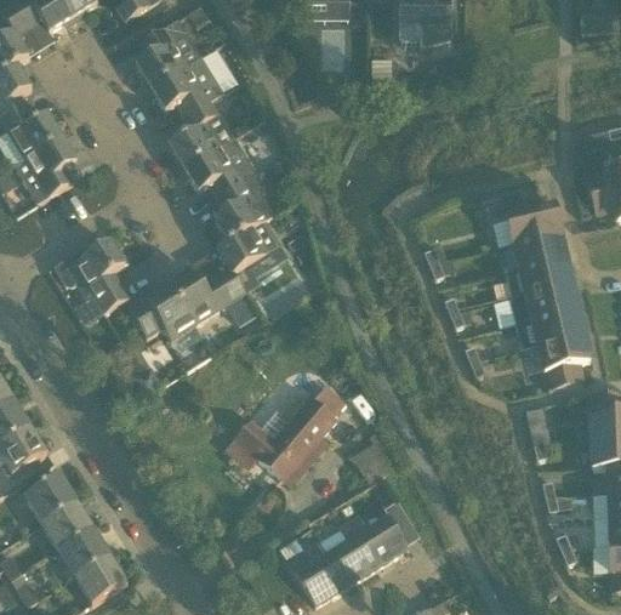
[(0,11),(0,12),(12,4),(17,3),(16,0),(0,0),(0,11)]
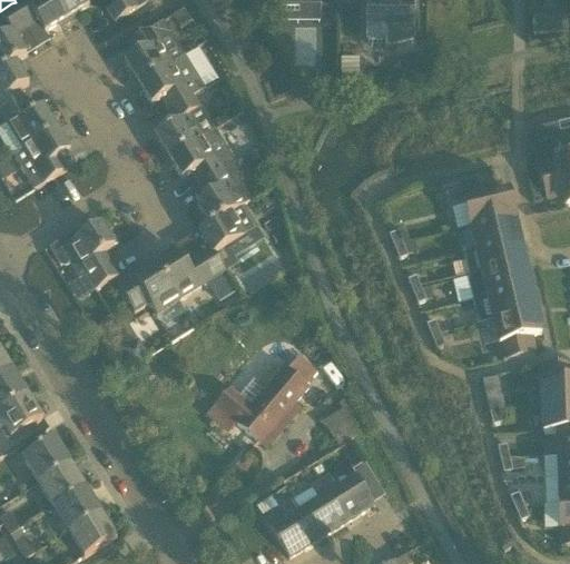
[(11,3),(27,27),(38,19),(45,30),(67,17),(56,0),(19,0),(16,2),(11,3)]
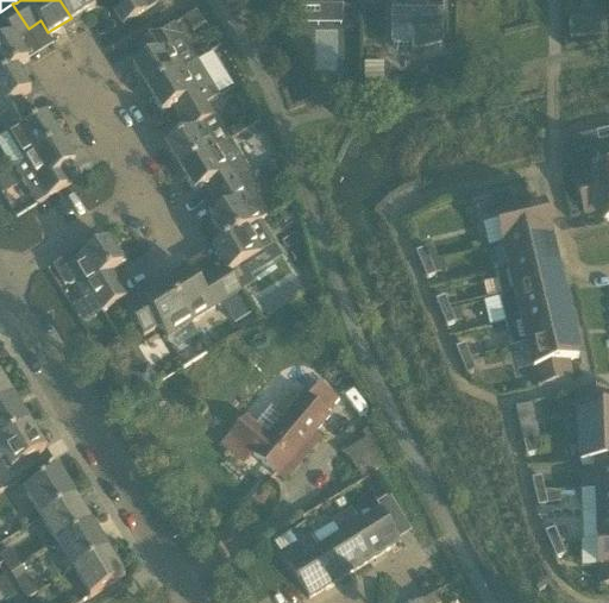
[(60,0),(71,18),(95,2),(94,0),(60,0)]
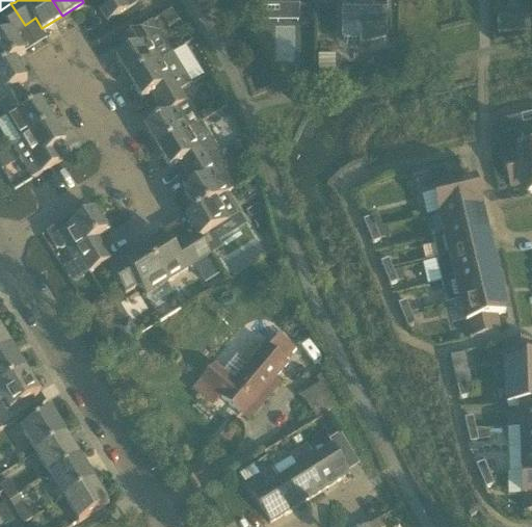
[(110,0),(100,6),(107,18),(135,0),(110,0)]
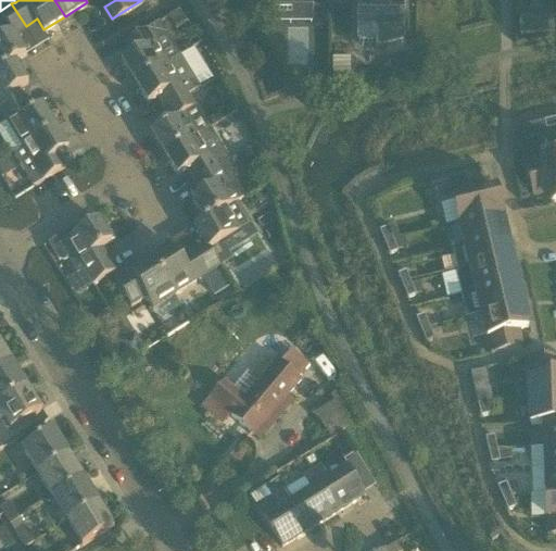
[(376,45),(387,41),(402,38),(402,32),(402,0),(376,0),(357,0),(357,38),(359,37),(376,37),(376,45)]
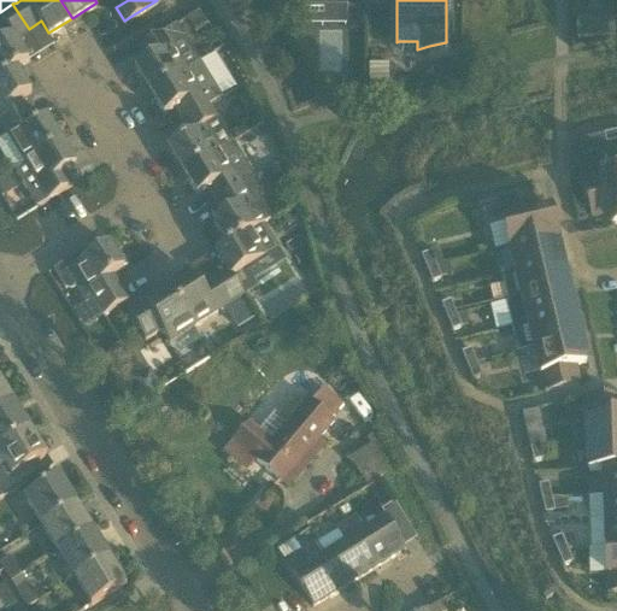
[(29,29),(12,4),(0,12),(6,21),(0,23),(0,35),(1,39),(0,39),(0,72),(16,64),(17,64),(29,57),(16,36),(29,29)]
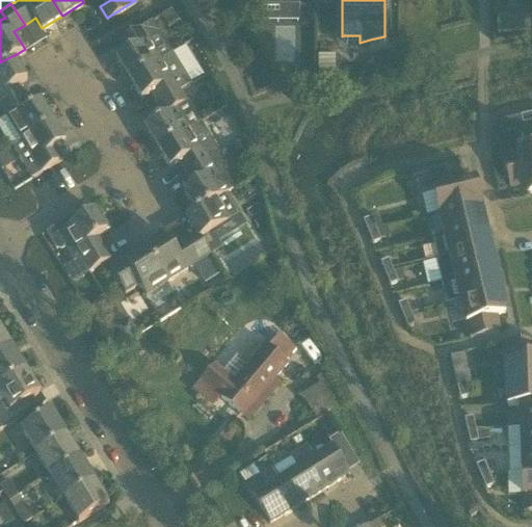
[(115,54),(129,75),(171,49),(152,17),(118,37),(126,48),(115,54)]
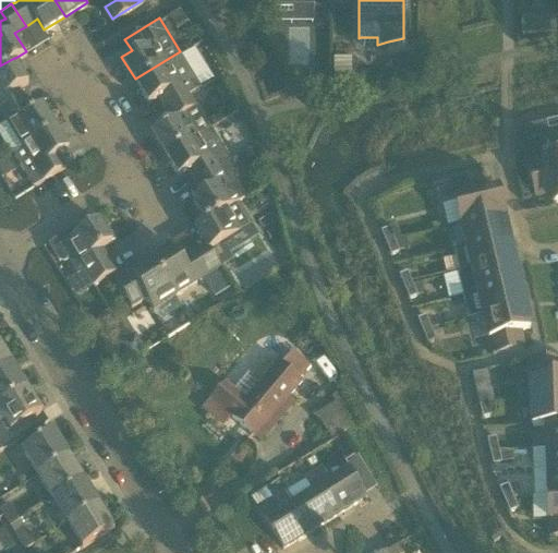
[(201,84),(180,51),(135,79),(148,100),(158,94),(166,106),(187,92),(201,84)]
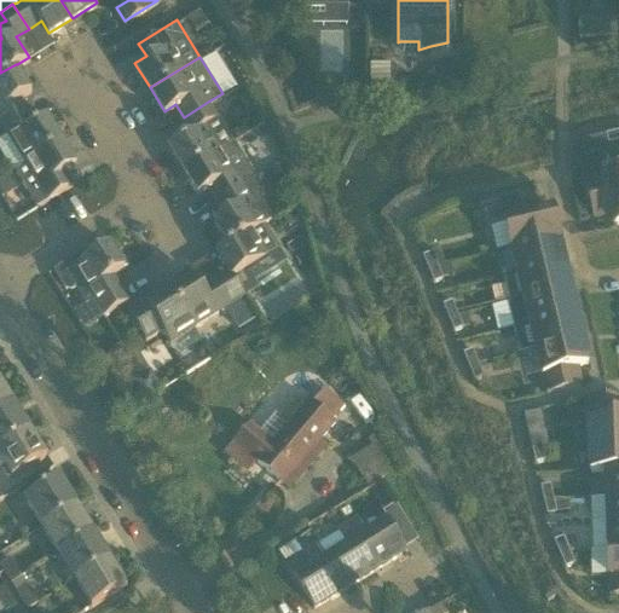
[(16,64),(0,73),(0,120),(3,123),(27,108),(19,96),(32,88),(17,64),(16,64)]
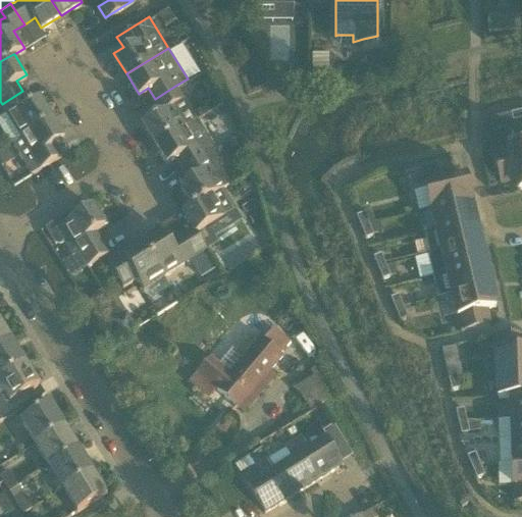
[(142,121),(154,142),(185,122),(172,103),(183,97),(175,86),(155,99),(161,109),(142,121)]
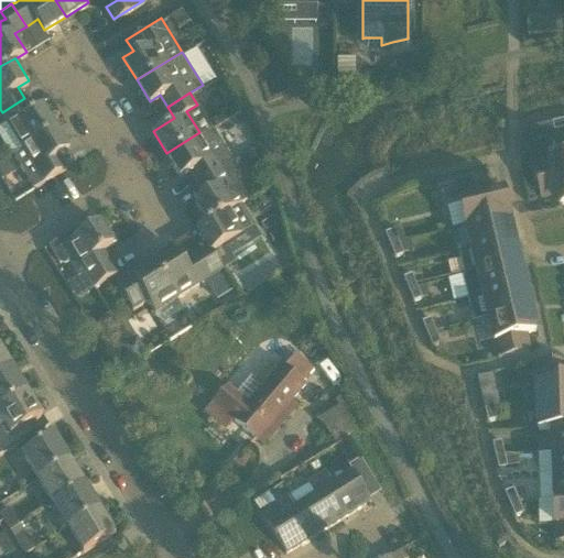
[(2,112),(22,145),(56,126),(42,104),(32,110),(24,98),(2,112)]
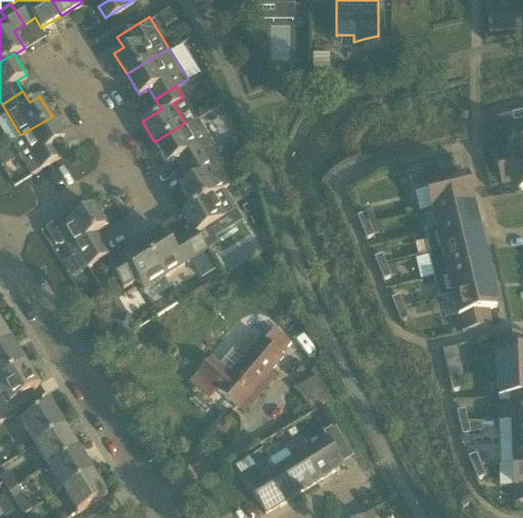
[(522,114),(522,106),(512,109),(513,118),(522,114)]
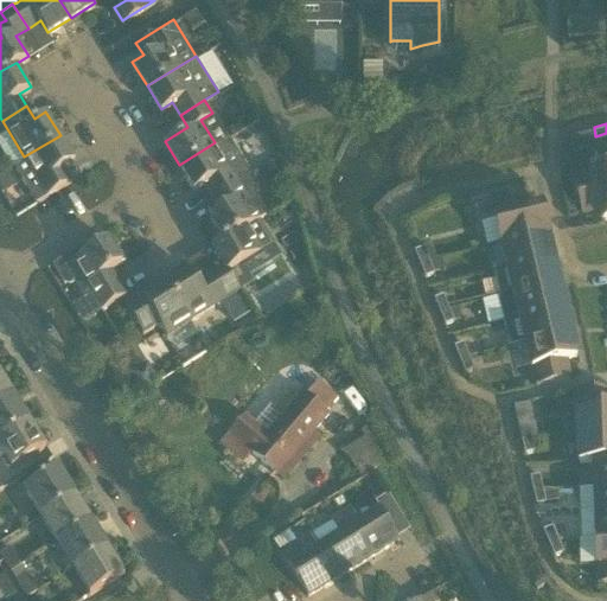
[(215,142),(179,165),(193,189),(205,181),(212,193),(251,170),(229,134),(215,142)]
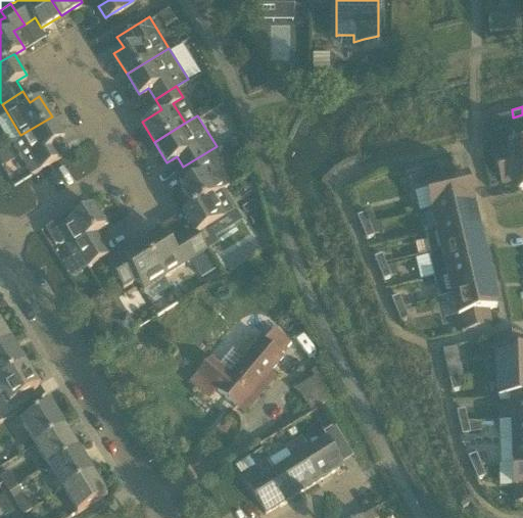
[(12,141),(31,172),(61,153),(54,142),(64,136),(52,116),(20,135),(12,141)]
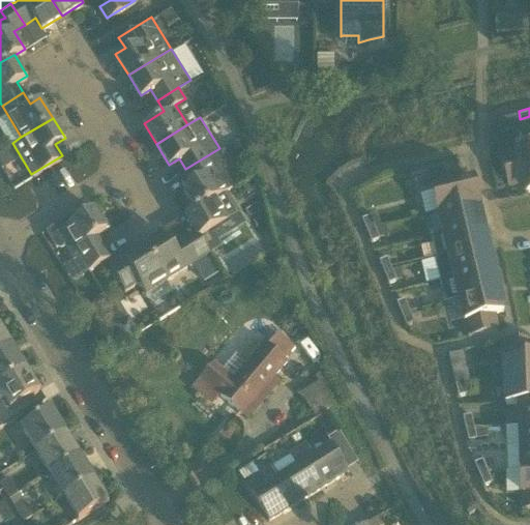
[(525,188),(529,186),(529,146),(516,149),(501,153),(508,182),(523,178),(525,188)]
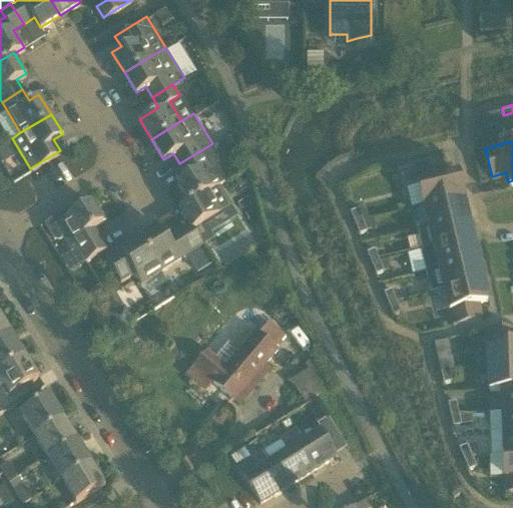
[(176,180),(188,199),(208,188),(219,182),(226,178),(215,161),(217,152),(212,143),(179,163),(185,175),(176,180)]
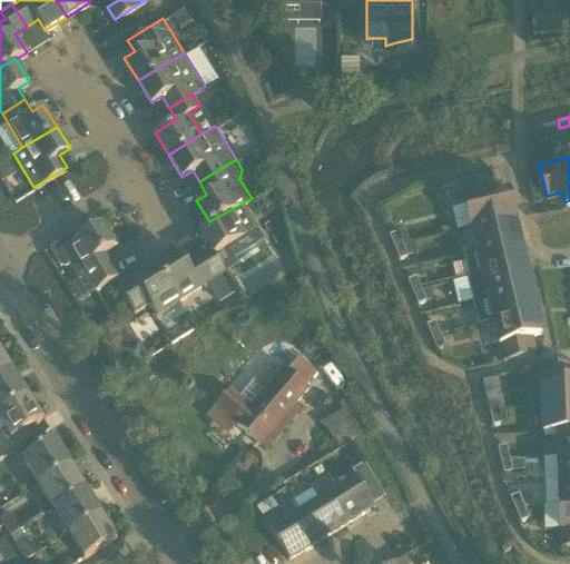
[(465,199),(471,224),(512,214),(507,189),(497,191),(492,176),(461,182),(465,199)]
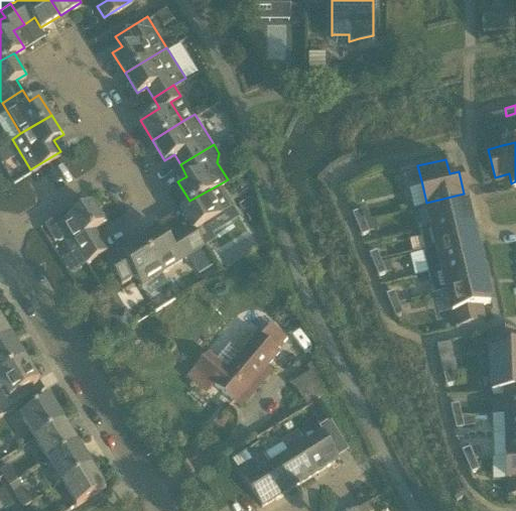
[(179,231),(192,252),(204,245),(199,237),(206,233),(201,224),(233,204),(221,183),(210,189),(189,201),(179,207),(190,224),(179,231)]
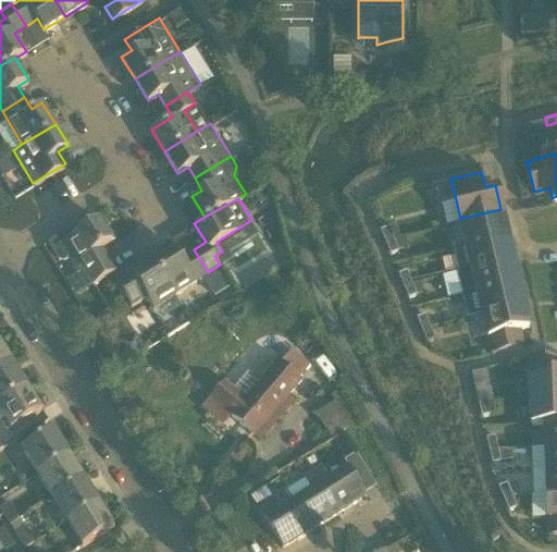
[(502,212),(500,209),(460,219),(461,221),(466,242),(506,232),(502,212)]
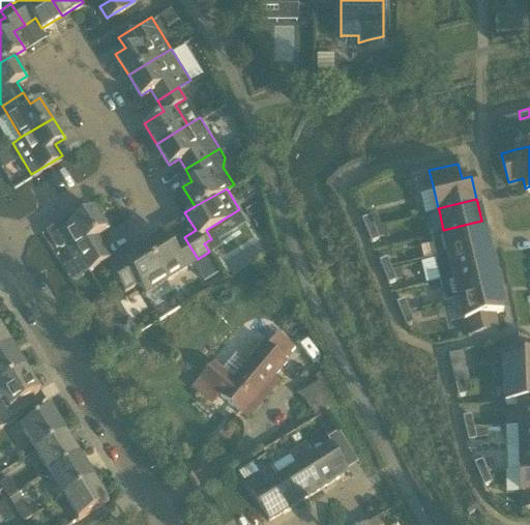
[(102,243),(96,233),(106,227),(93,206),(70,220),(67,214),(46,228),(56,243),(61,244),(65,242),(75,257),(80,254),(82,257),(102,243)]
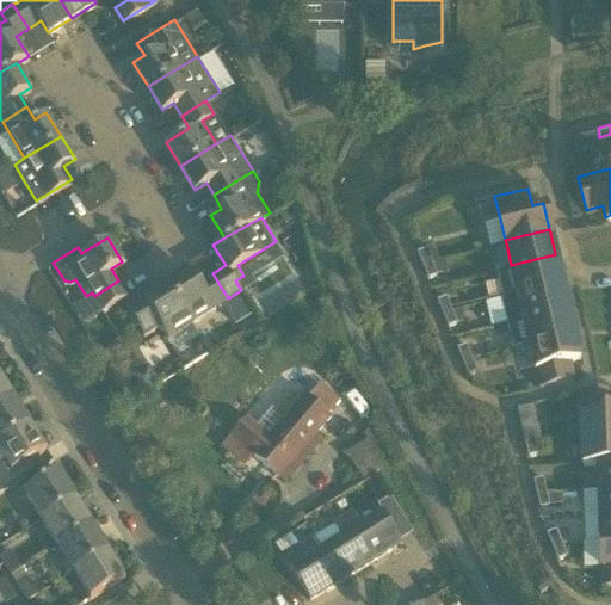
[(417,248),(423,261),(431,258),(426,245),(417,248)]
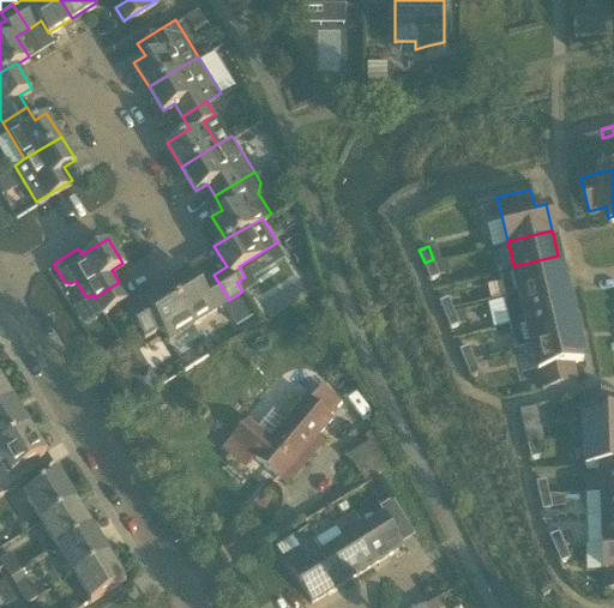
[(558,256),(513,266),(519,292),(564,281),(558,256)]
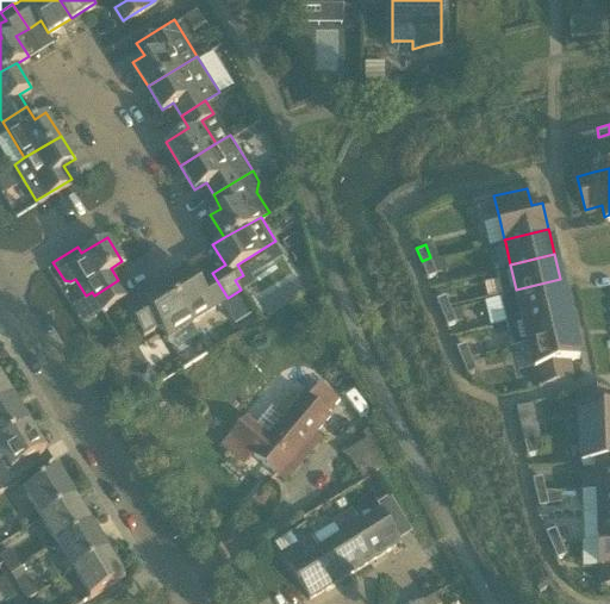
[(436,271),(430,257),(422,261),(427,274),(436,271)]
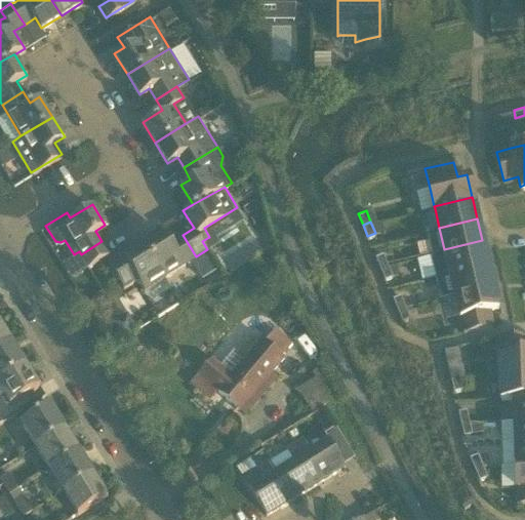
[(166,232),(146,244),(164,275),(196,256),(183,235),(172,241),(166,232)]
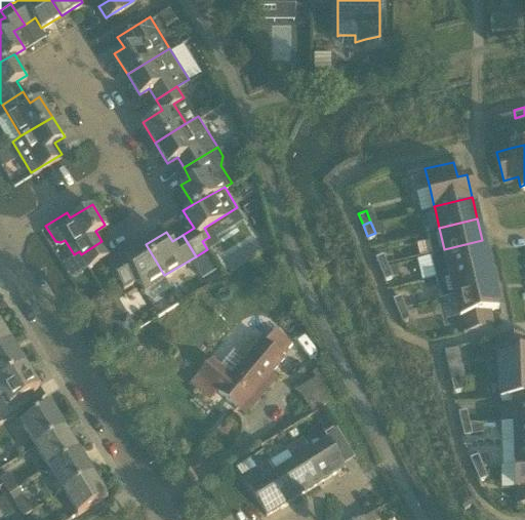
[(482,240),(444,249),(449,271),(487,262),(482,240)]
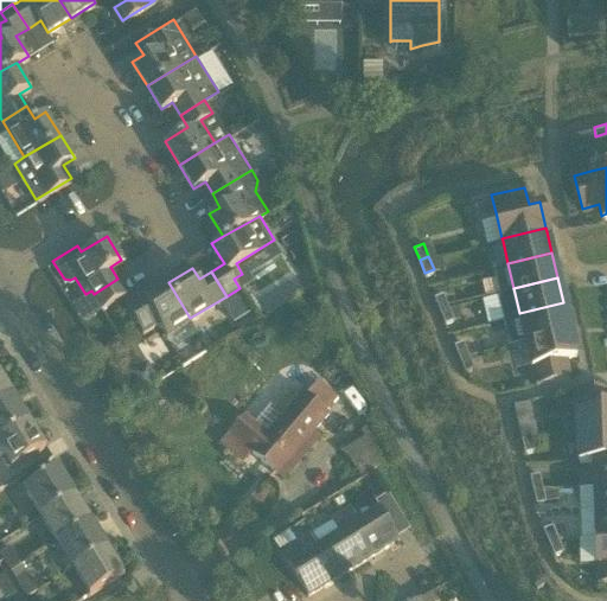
[(117,279),(94,294),(101,306),(126,292),(117,279)]
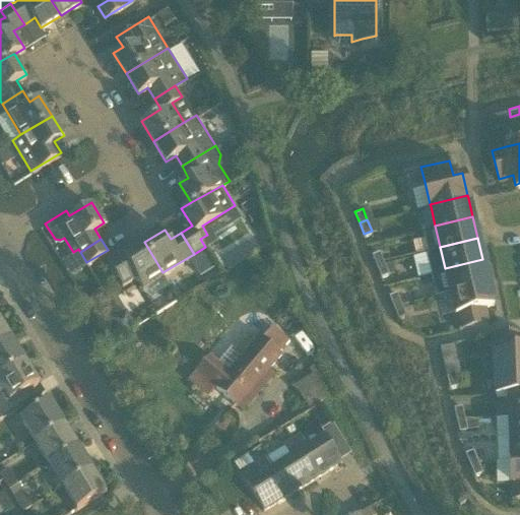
[(142,284),(163,272),(144,242),(125,254),(123,250),(108,259),(122,282),(136,274),(142,284)]
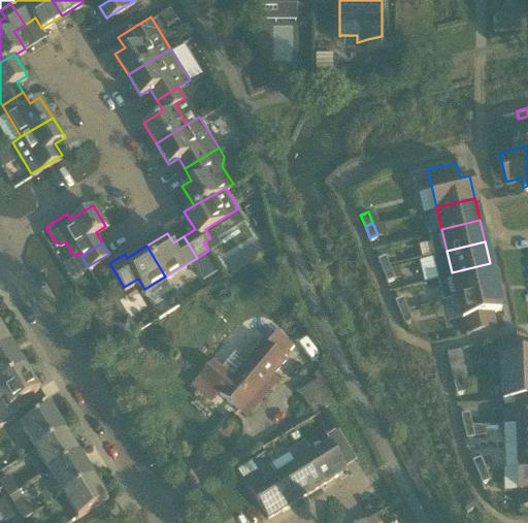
[(377,256),(382,267),(390,264),(385,253),(377,256)]
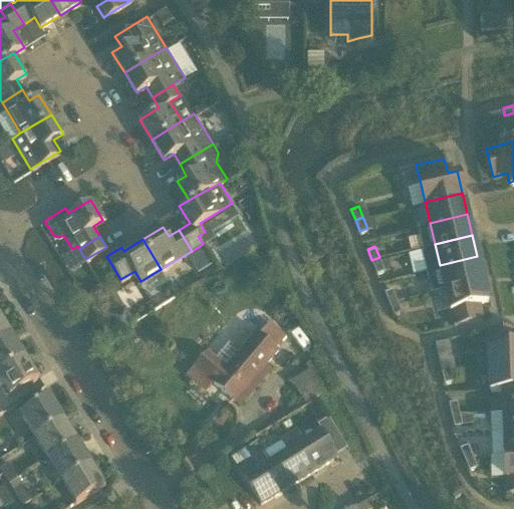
[(440,265),(445,286),(482,277),(477,256),(440,265)]
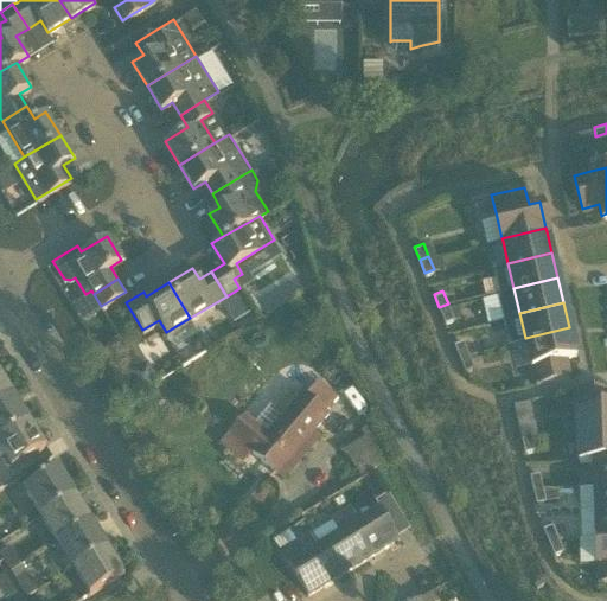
[(448,304),(439,307),(445,320),(454,317),(448,304)]
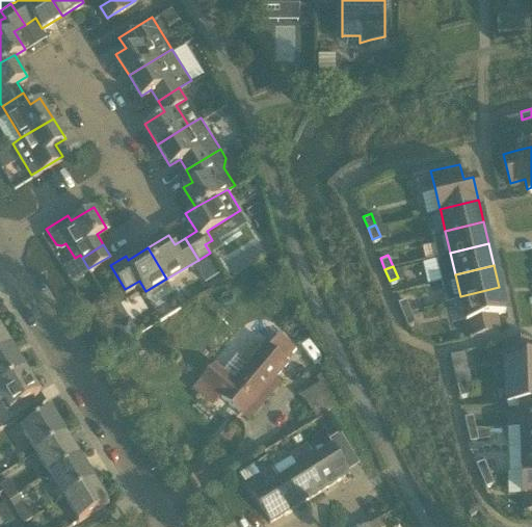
[(505,310),(499,287),(460,296),(466,319),(470,335),(499,327),(495,312),(505,310)]
